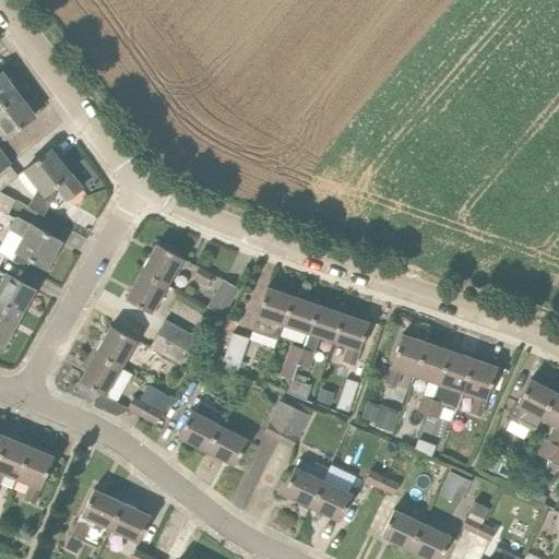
[(0,108),(19,94),(1,71),(0,71),(0,108)]
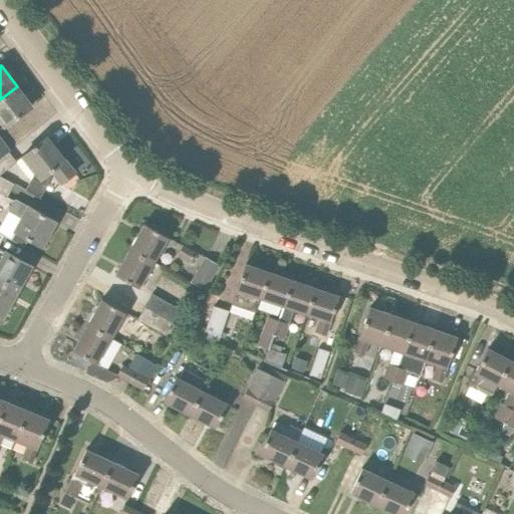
[(17,86),(0,99),(0,122),(3,127),(31,106),(17,86)]
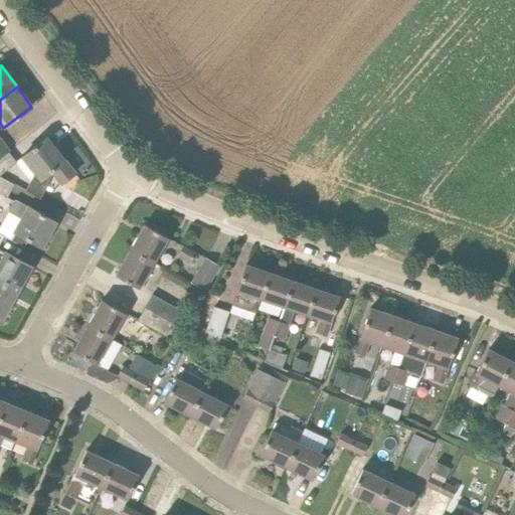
[(22,157),(35,173),(30,181),(26,190),(40,199),(46,186),(45,185),(40,180),(49,173),(51,175),(54,173),(61,183),(74,173),(46,138),(30,150),(22,157)]
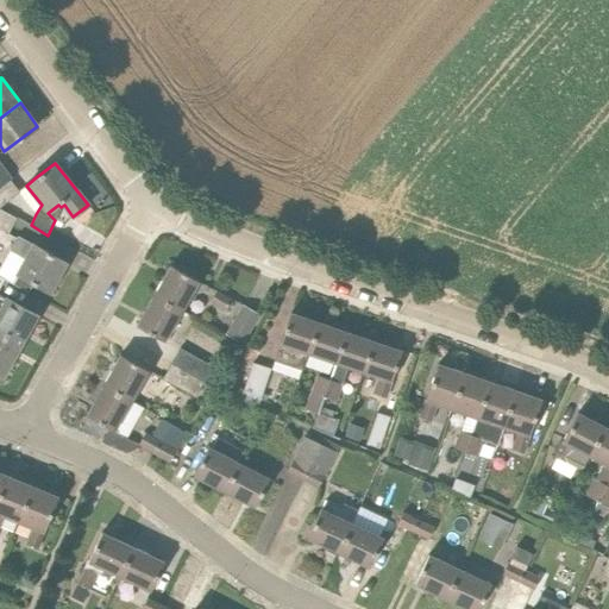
[(0,187),(11,179),(0,165),(0,187)]
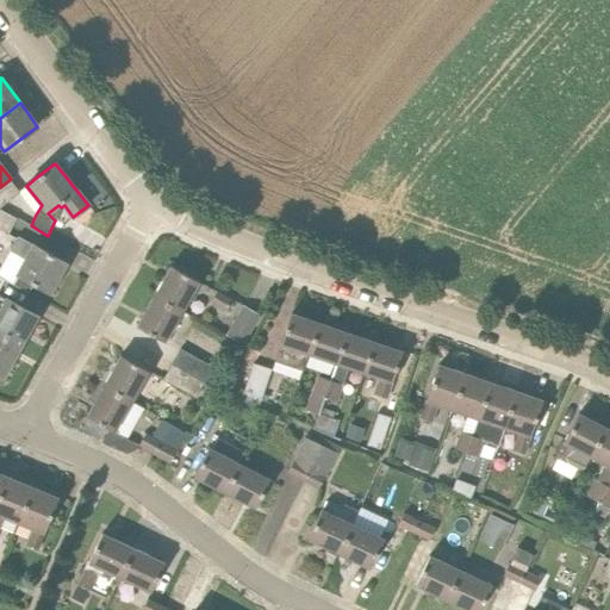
[(0,206),(19,193),(20,192),(19,191),(11,179),(0,187),(0,206)]
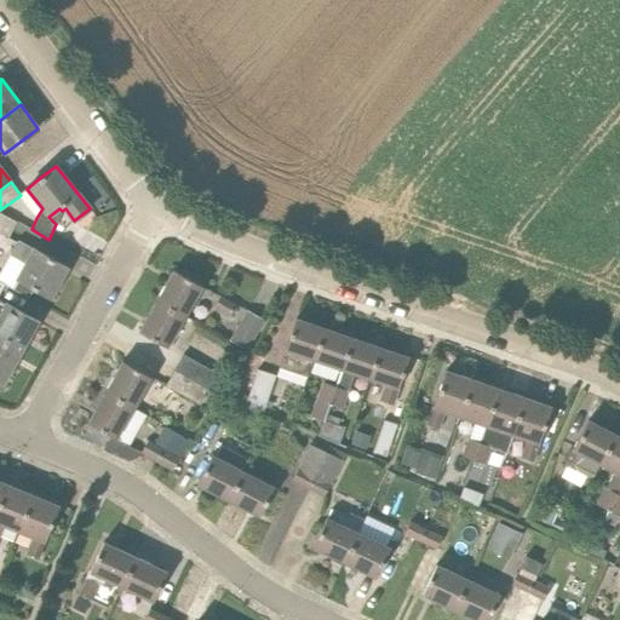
[(0,212),(0,234),(7,239),(17,220),(0,212)]
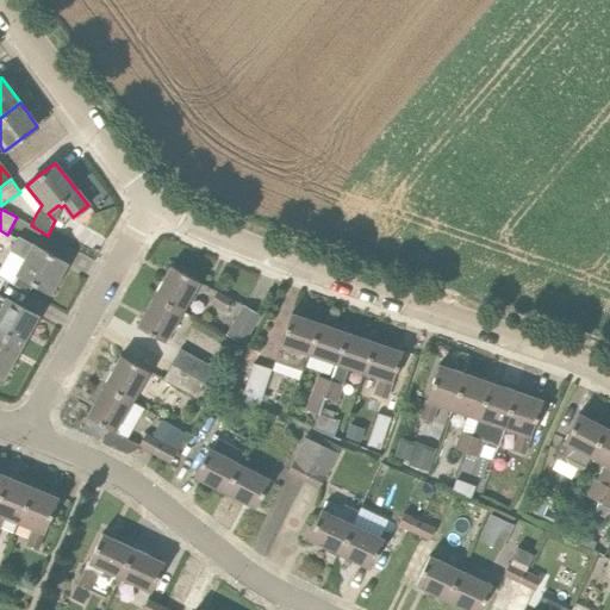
[(18,235),(0,266),(0,277),(4,279),(27,292),(32,282),(50,292),(67,262),(45,250),(32,242),(18,235)]
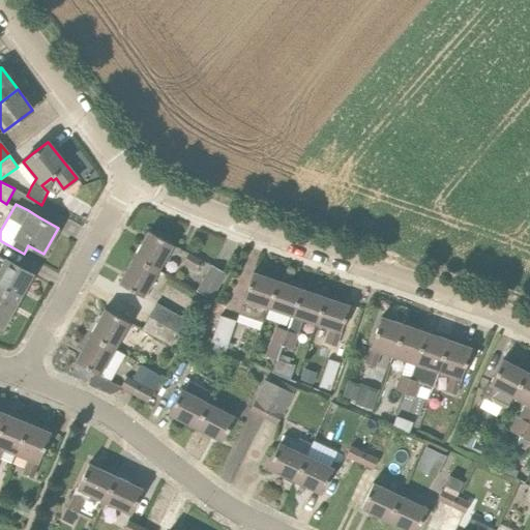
[(134,257),(158,270),(173,244),(149,231),(134,257)]
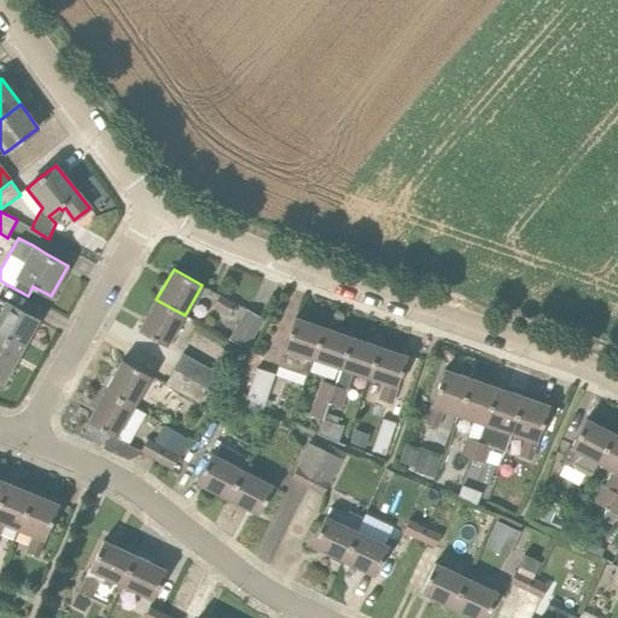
[(220,295),(213,307),(228,315),(235,303),(220,295)]
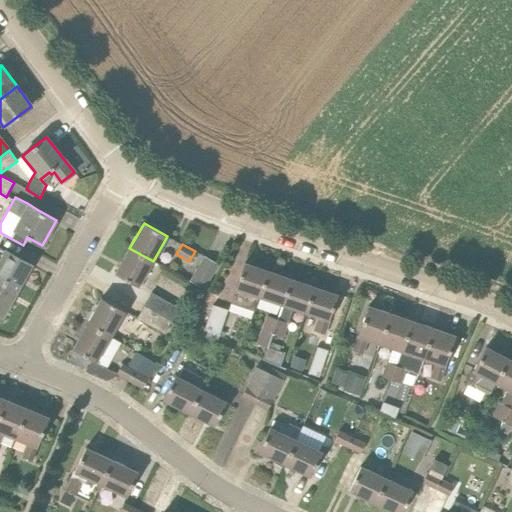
[(153,261),(129,248),(115,274),(139,287),(153,261)]
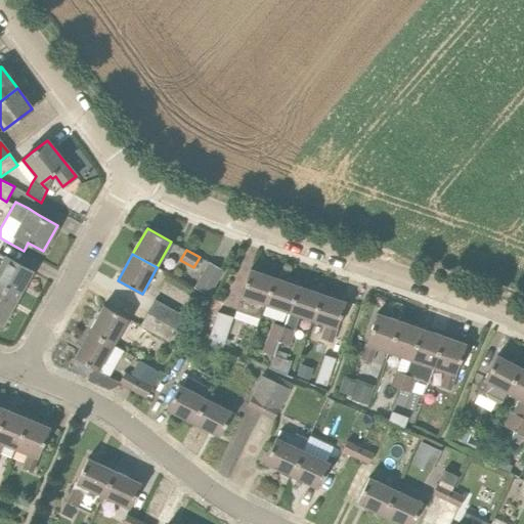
[(32,271),(4,256),(4,257),(0,264),(0,285),(18,295),(32,271)]
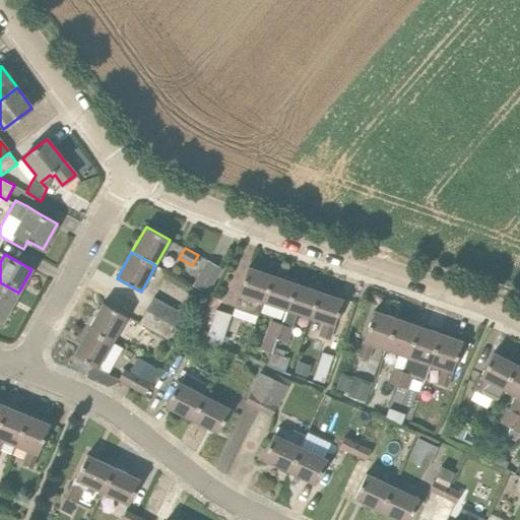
[(223,268),(207,259),(192,285),(208,295),(223,268)]
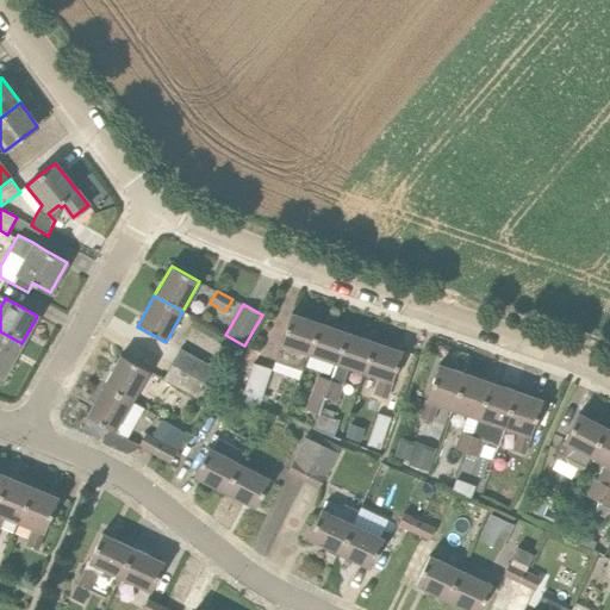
[(303,371),(307,355),(319,323),(291,313),(284,336),(280,346),(274,361),(303,371)]
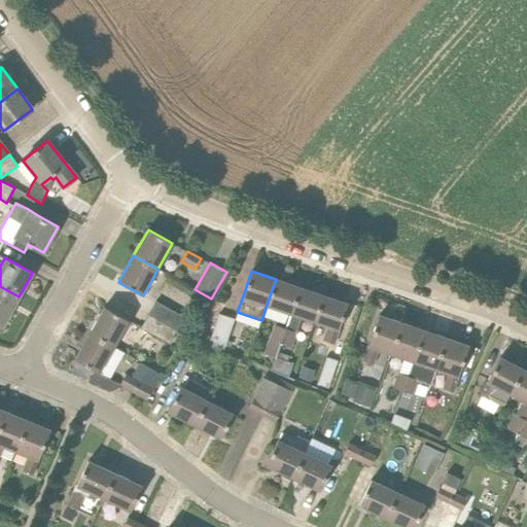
[(266,307),(279,311),(290,314),(300,287),(276,279),(266,307)]
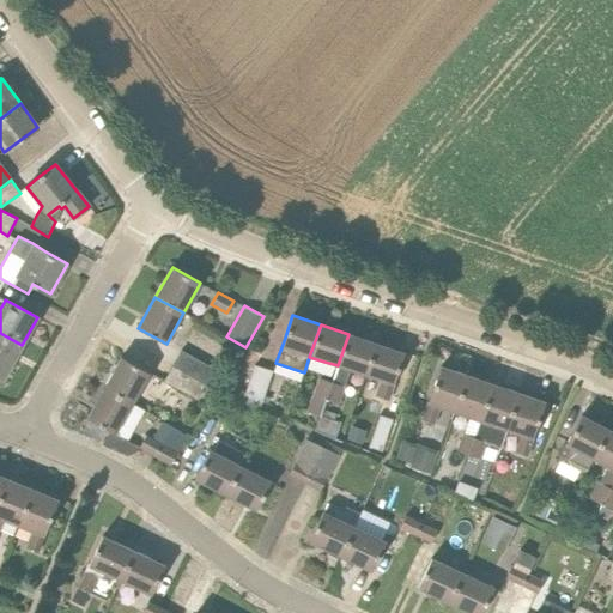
[(0,377),(2,380),(22,345),(0,333),(0,377)]
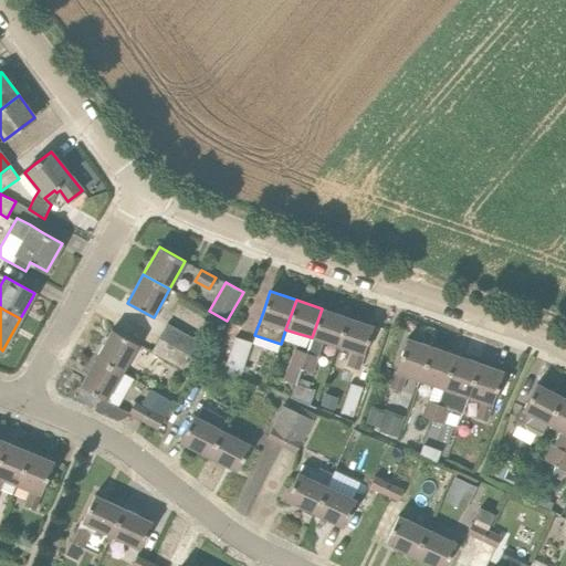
[(347,317),(322,308),(312,337),(306,352),(301,369),(313,374),(324,342),(337,347),(347,317)]
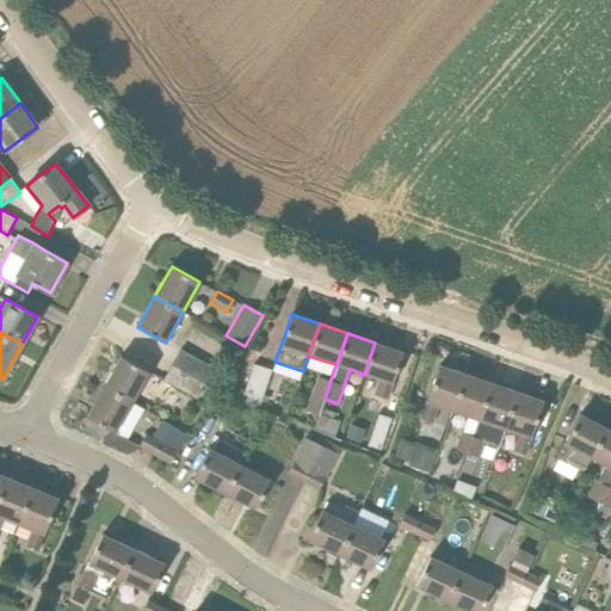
[(375,343),(364,375),(380,380),(374,395),(387,400),(393,384),(395,375),(403,352),(375,343)]
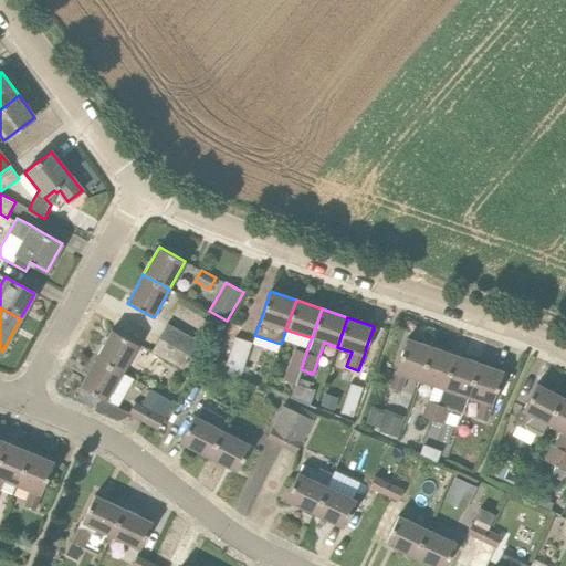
[(167,323),(159,338),(189,355),(198,341),(167,323)]
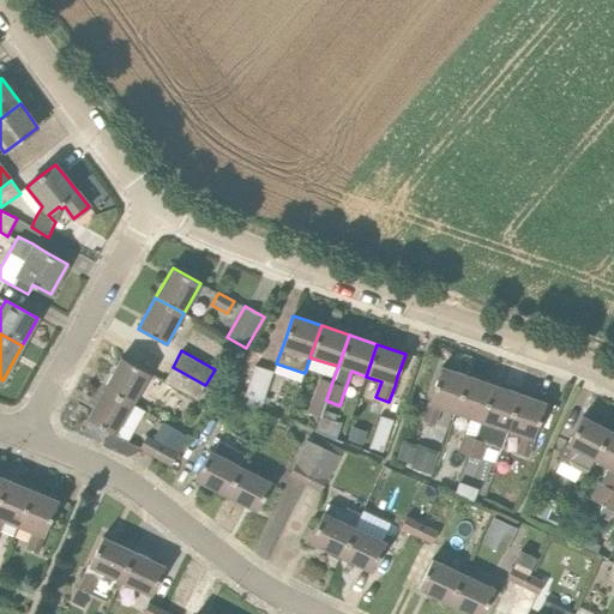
[(104,387),(133,403),(150,373),(122,357),(104,387)]
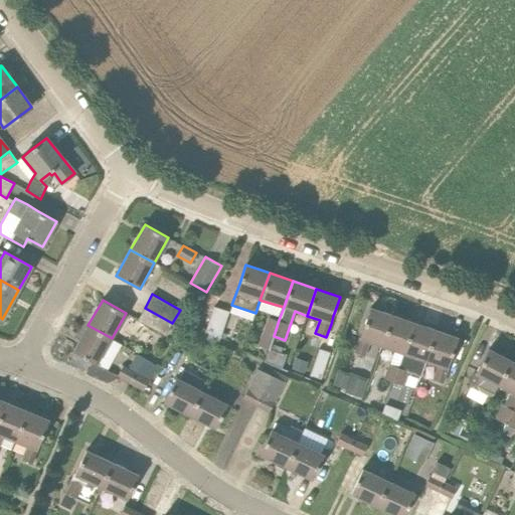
[(218,344),(229,312),(211,305),(202,328),(206,329),(202,338),(218,344)]
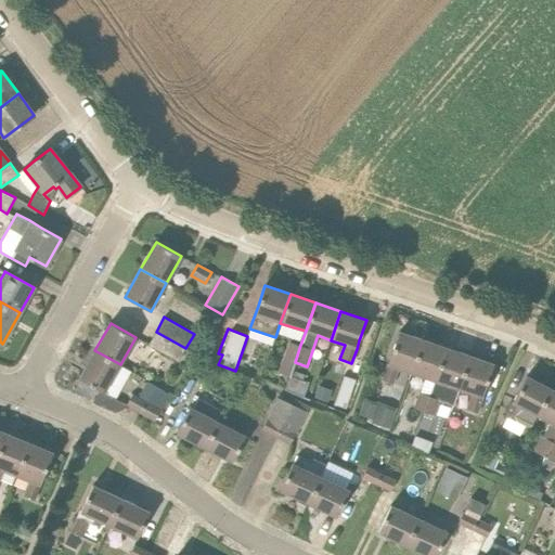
[(191,350),(185,348),(156,332),(149,344),(183,363),(191,350)]
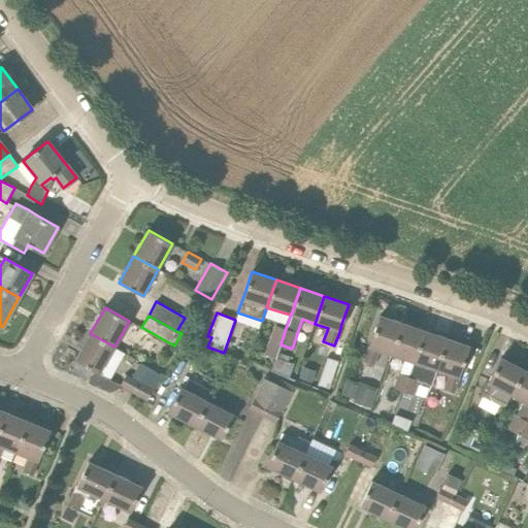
[(380,352),(391,355),(402,323),(380,316),(372,334),(367,348),(362,362),(373,367),(380,352)]
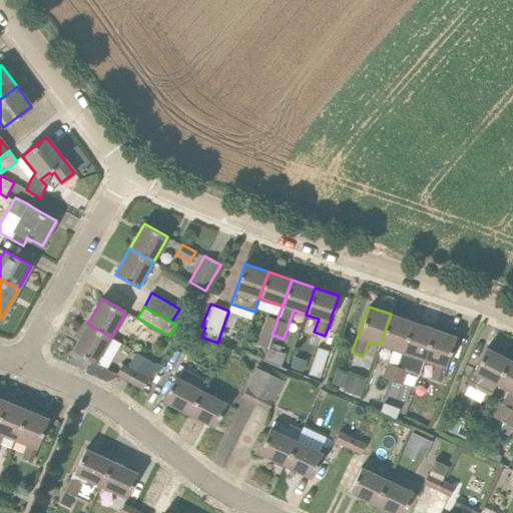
[(380,345),(392,350),(402,353),(413,322),(391,314),(380,345)]
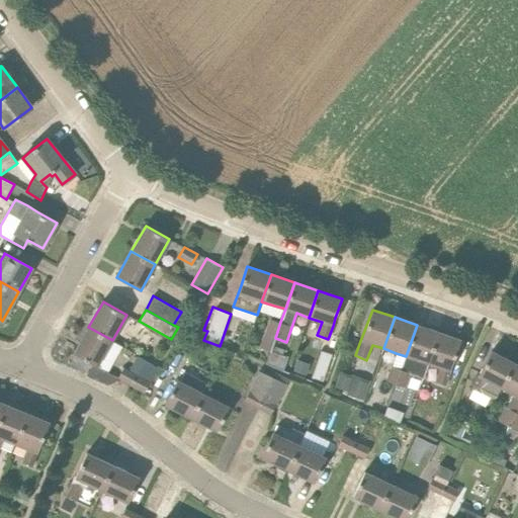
[(270,319),(260,348),(270,352),(272,346),(275,338),(280,322),(270,319)]
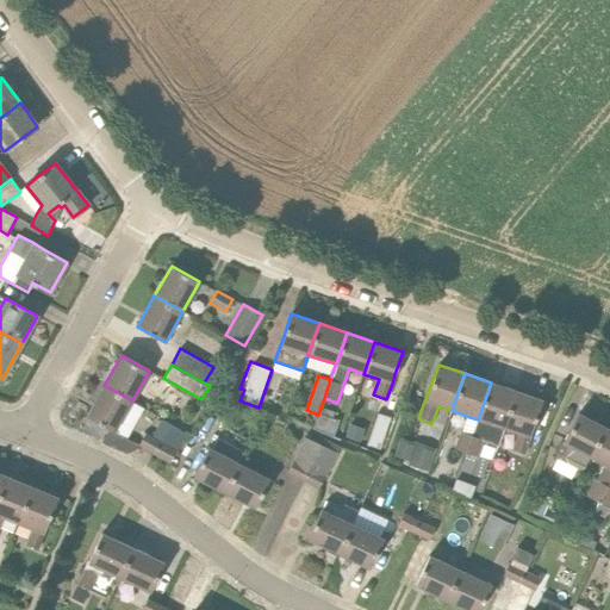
[(478,456),(484,440),(498,444),(504,429),(517,391),(491,383),(478,419),(472,436),(466,453),(478,456)]
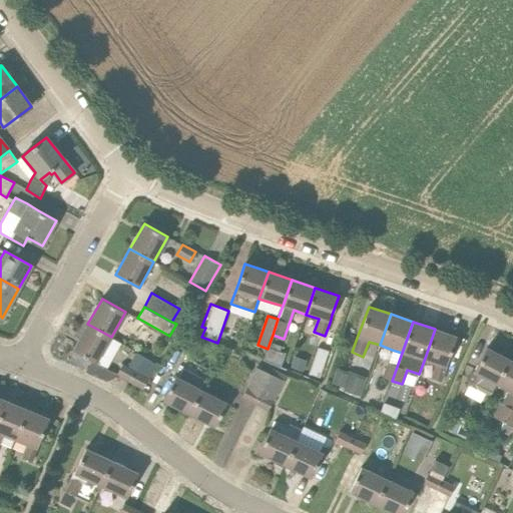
[(111,337),(87,324),(73,350),(96,363),(111,337)]
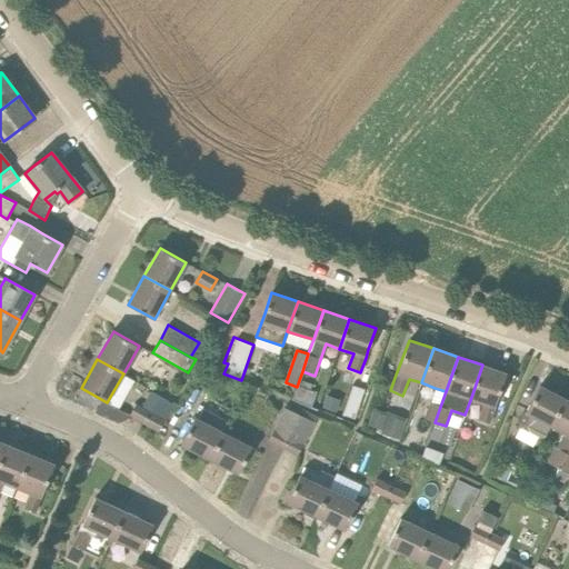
[(506,373),(482,365),(470,400),(482,403),(477,420),(489,425),(495,408),(506,373)]
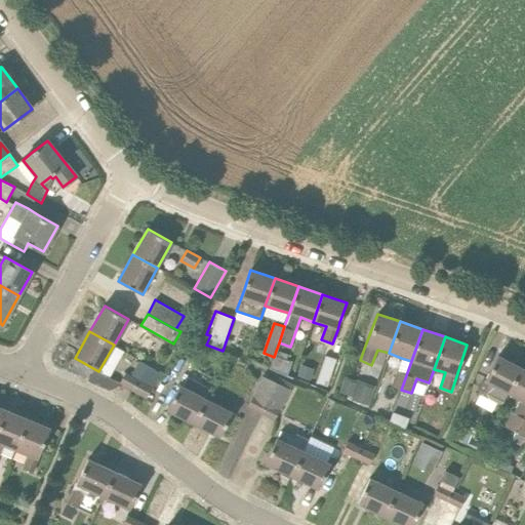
[(274,357),(270,368),(286,375),(287,374),(291,363),(285,361),(287,354),(276,351),(274,357)]
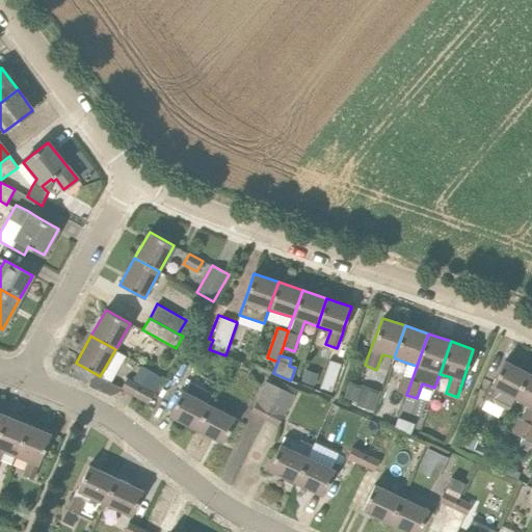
[(319,394),(334,399),(345,364),(330,360),(319,394)]
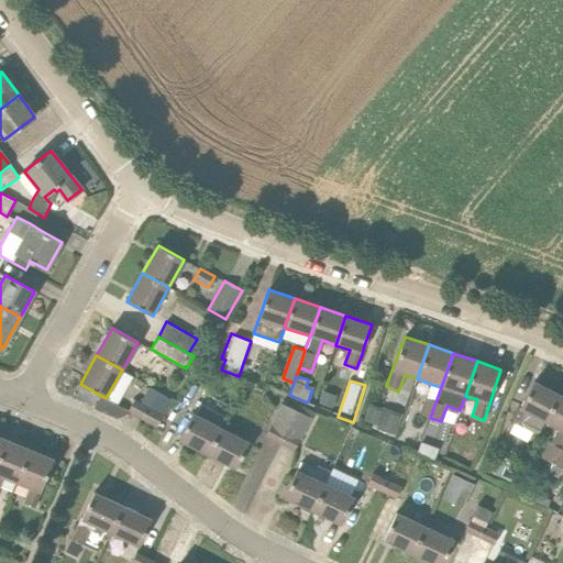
[(523,401),(512,422),(537,434),(544,421),(559,394),(534,382),(523,401)]
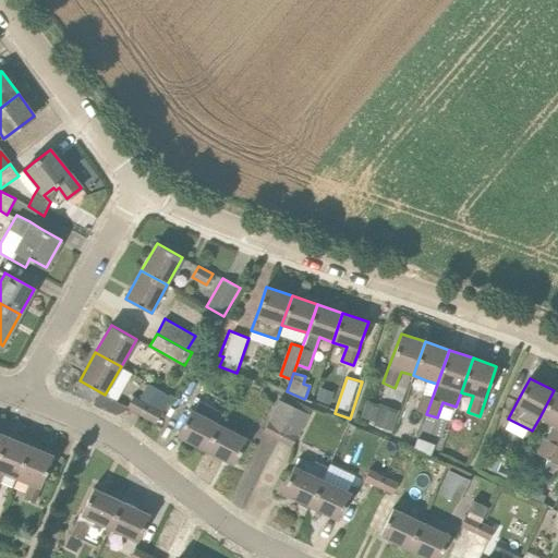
[(329,404),(334,392),(319,387),(315,400),(329,404)]
